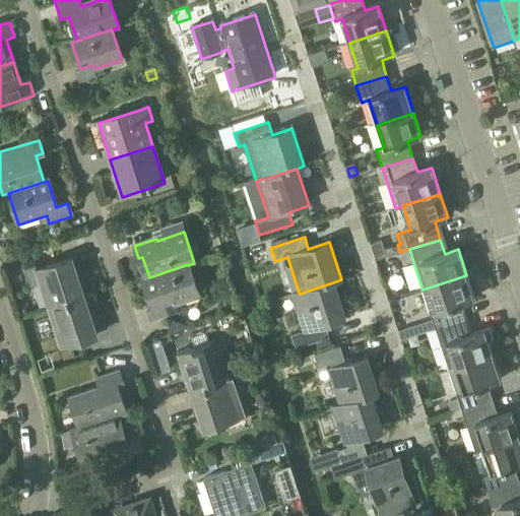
[(381,244),(372,247),(376,260),(386,257),(381,244)]
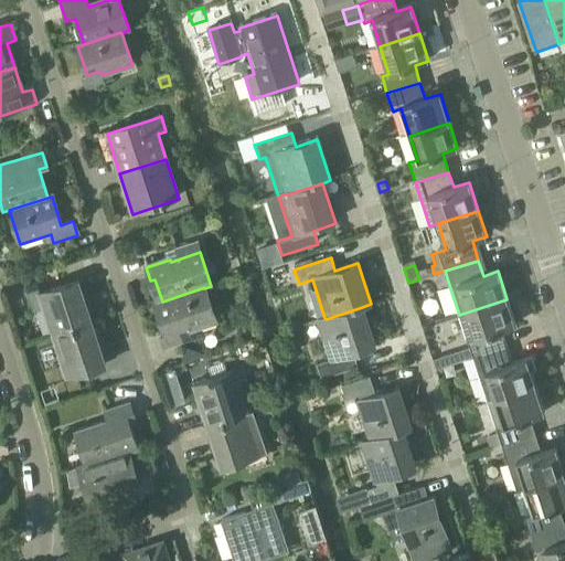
[(45,310),(53,336),(92,324),(78,283),(41,294),(40,290),(28,294),(33,314),(45,310)]
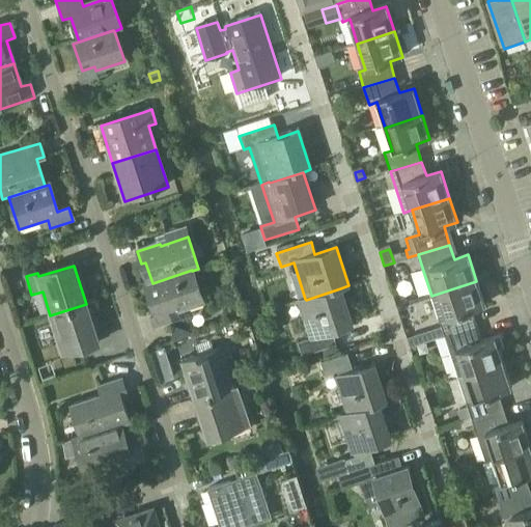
[(192,270),(152,283),(144,285),(155,316),(170,312),(171,313),(203,303),(192,271),(192,270)]
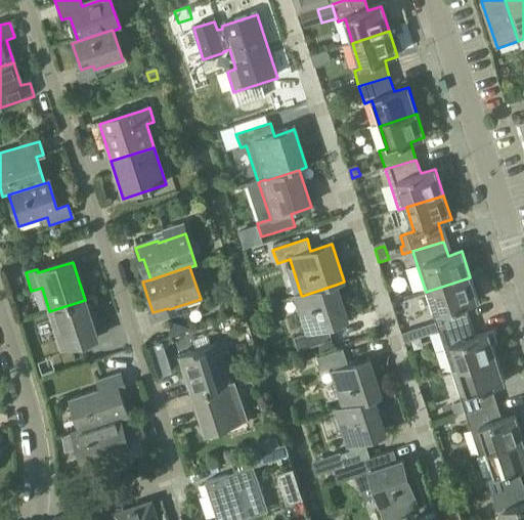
[(434,316),(439,333),(470,322),(465,306),(478,302),(470,277),(426,292),(434,316)]
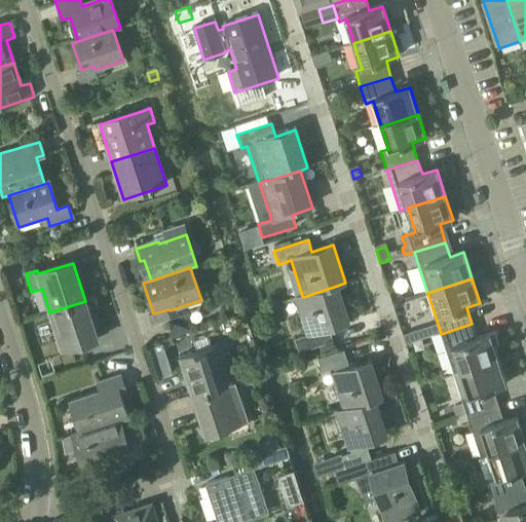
[(303,297),(302,296),(295,298),(307,336),(294,340),(299,353),(333,342),(329,330),(349,324),(337,286),(303,297)]
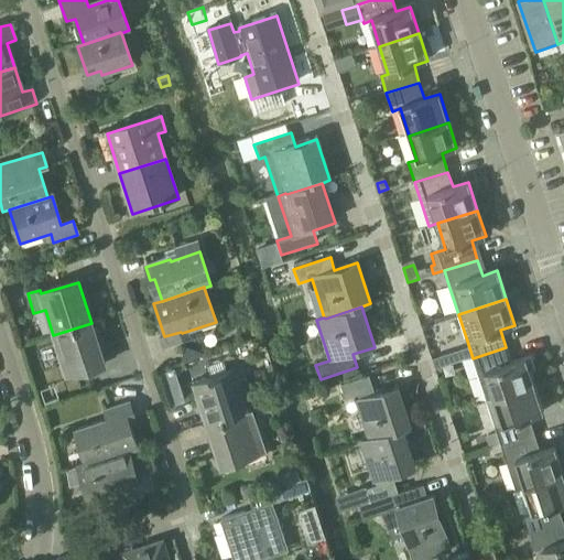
[(91,323),(53,335),(67,378),(105,366),(91,323)]
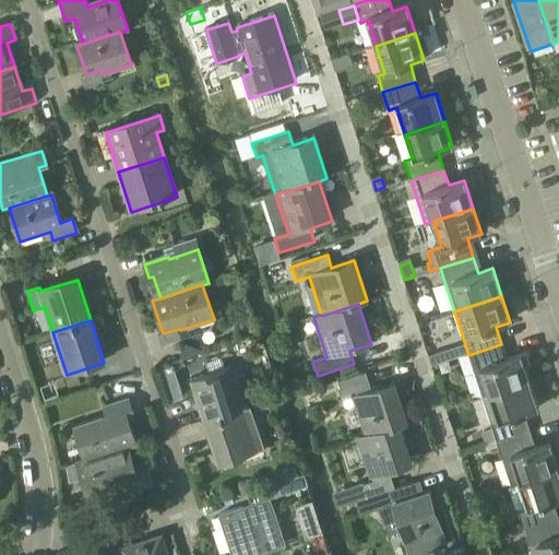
[(474,372),(483,399),(530,384),(521,355),(507,361),(501,344),(468,355),(474,372)]
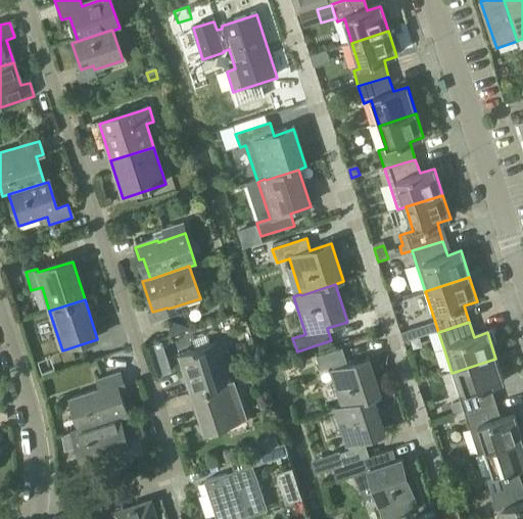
[(174,324),(171,336),(194,328),(174,324)]
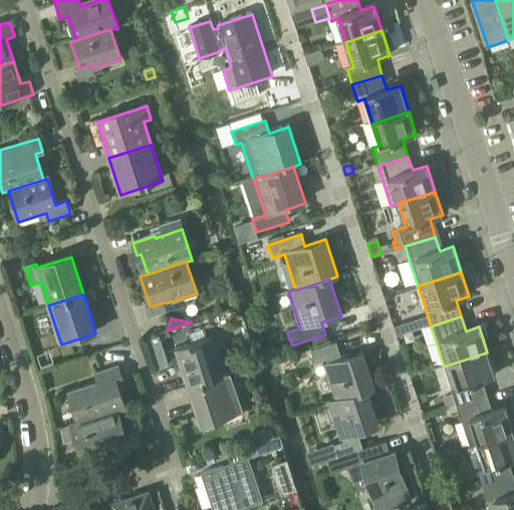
[(407,324),(395,327),(398,337),(410,333),(407,324)]
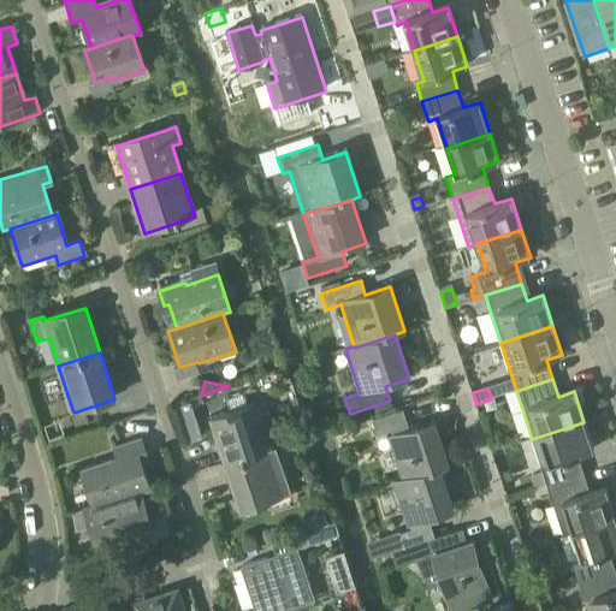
[(212,420),(227,466),(270,451),(260,421),(271,417),(265,402),(255,405),(212,420)]
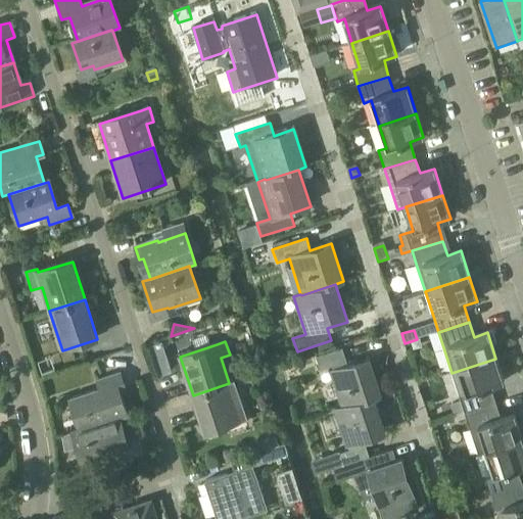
[(161,343),(150,347),(154,361),(165,357),(161,343)]
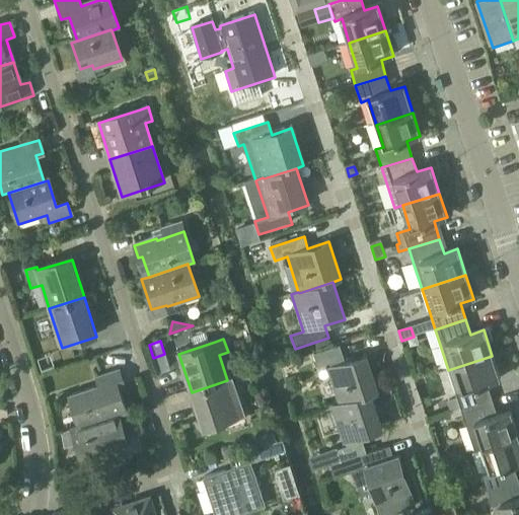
[(328,369),(341,406),(371,395),(378,393),(366,357),(344,364),(338,348),(314,355),(318,368),(330,364),(332,368),(328,369)]
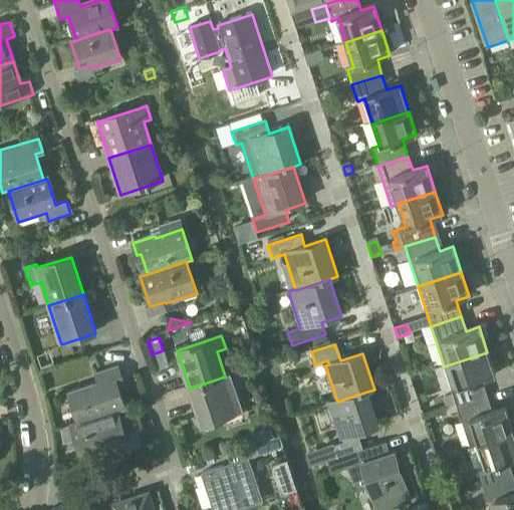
[(446,410),(457,407),(487,397),(482,380),(495,376),(487,352),(444,366),(452,390),(454,396),(443,400),(446,410)]
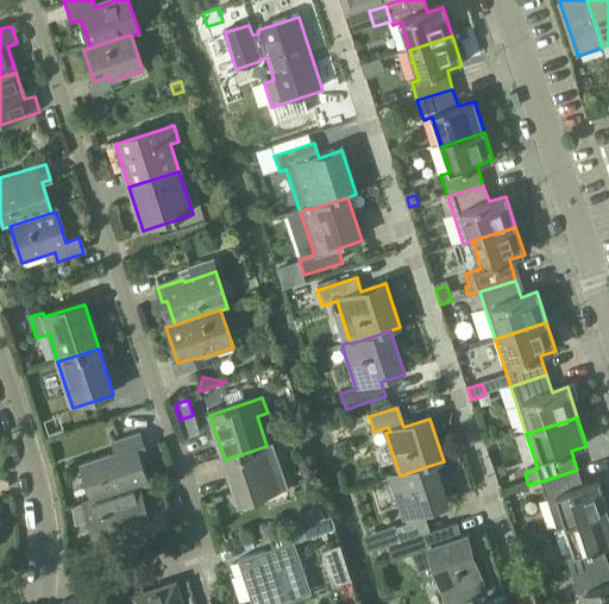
[(117,455),(82,466),(94,503),(149,485),(140,459),(148,457),(140,436),(113,445),(117,455)]
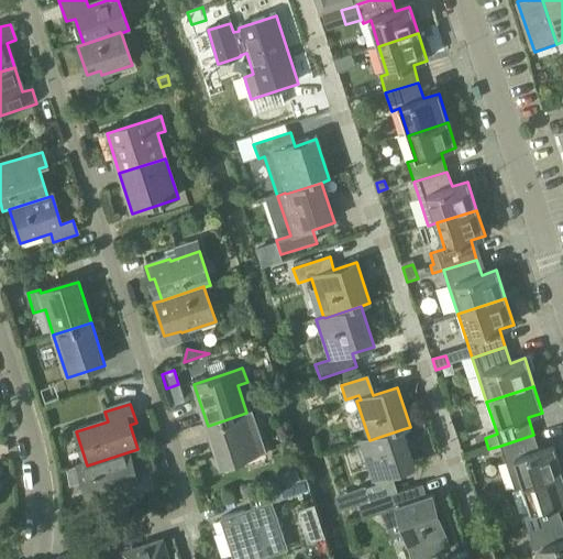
[(246,413),(208,426),(222,468),(261,455),(268,452),(254,410),(246,413)]
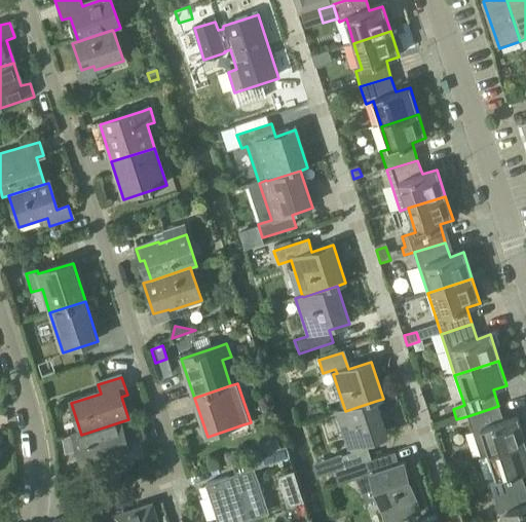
[(341,457),(345,470),(372,461),(367,444),(388,437),(376,401),(345,411),(336,413),(348,450),(351,449),(352,453),(341,457)]
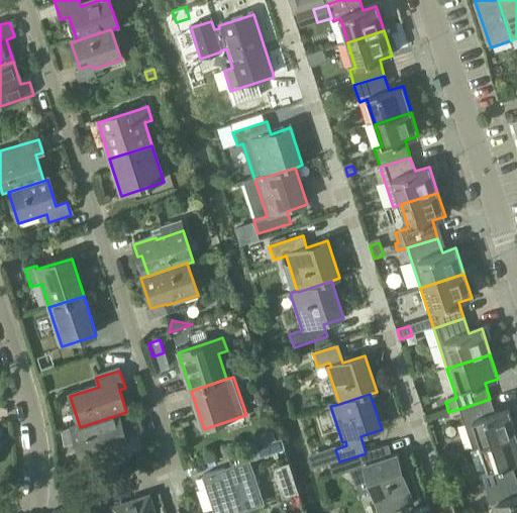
[(464,424),(473,450),(481,447),(516,435),(508,410),(495,414),(490,399),(459,409),(464,424)]
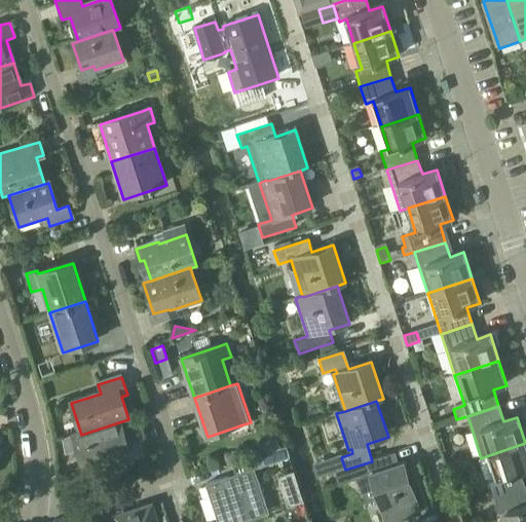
[(120,422),(63,441),(65,454),(66,456),(78,452),(84,473),(86,472),(85,471),(99,467),(99,468),(100,468),(100,465),(113,461),(111,455),(118,452),(122,464),(144,458),(138,441),(127,444),(120,422)]
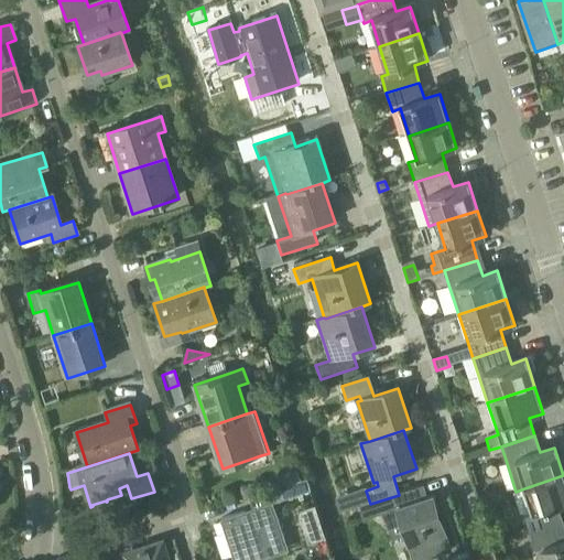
[(296,474),(285,478),(288,486),(300,483),(296,474)]
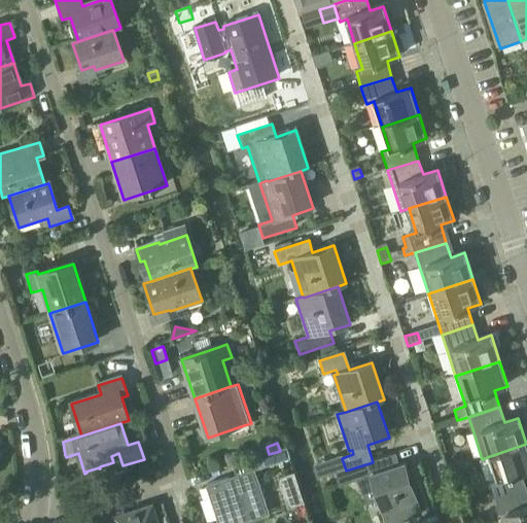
[(490,483),(495,499),(526,489),(521,473),(526,469),(526,445),(526,444),(490,456),(497,480),(490,483)]
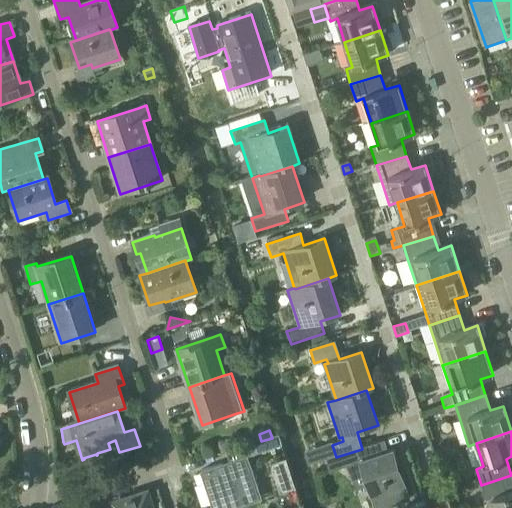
[(274,438),(248,447),(227,454),(230,464),(200,474),(211,507),(241,507),(261,500),(247,458),(282,447),(278,437),(274,438)]
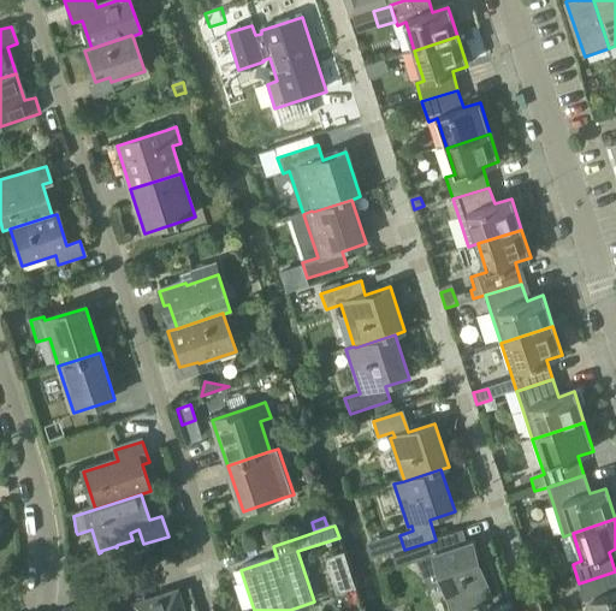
[(436,540),(404,550),(395,553),(400,568),(409,564),(418,562),(431,593),(444,589),(449,604),(450,610),(474,610),(495,604),(490,591),(474,543),(469,544),(440,553),(436,540)]
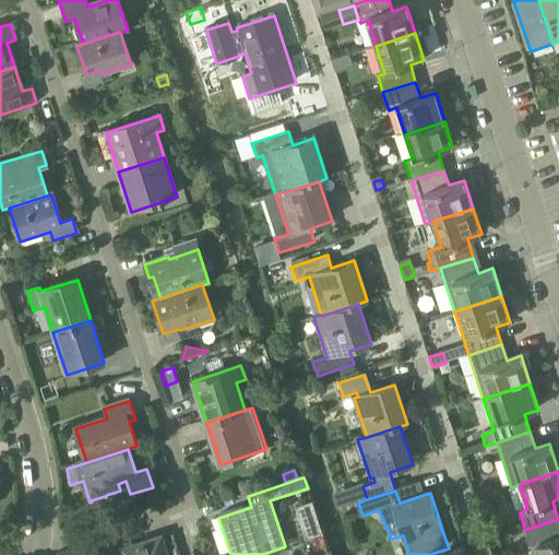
[(312,503),(296,508),(307,541),(322,535),(312,503)]
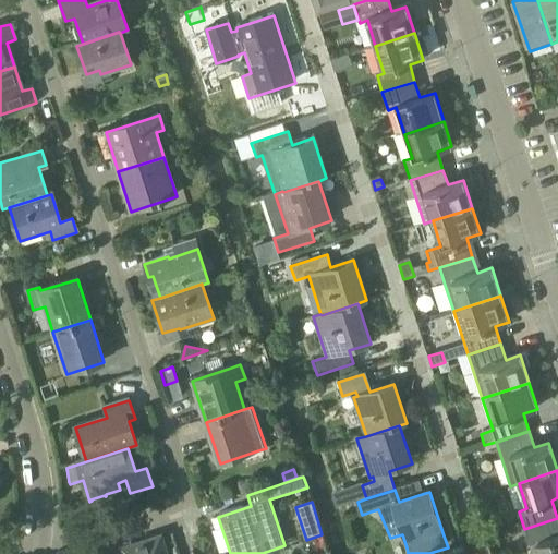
[(537,544),(541,553),(557,553),(557,520),(557,518),(524,529),(530,546),(537,544)]
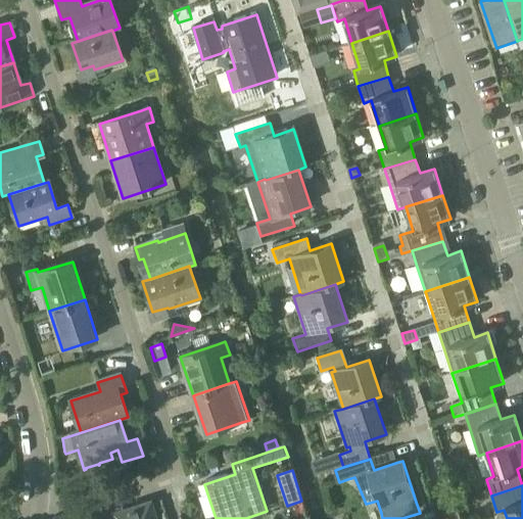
[(153,518),(149,507),(116,517),(116,518),(153,518)]
